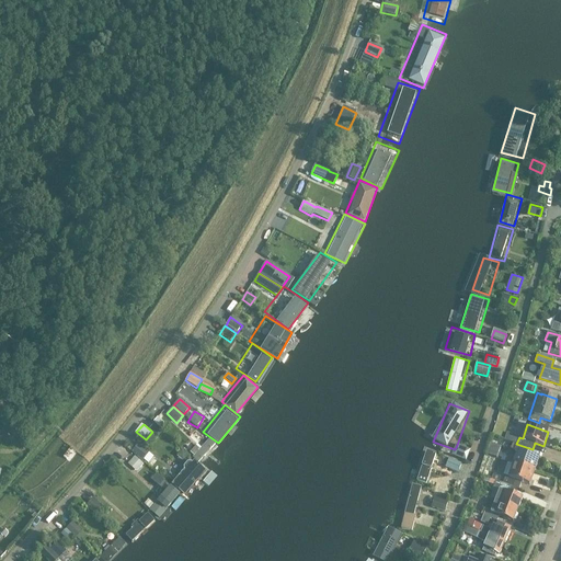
[(507,431),(505,438),(517,443),(519,435),(507,431)]
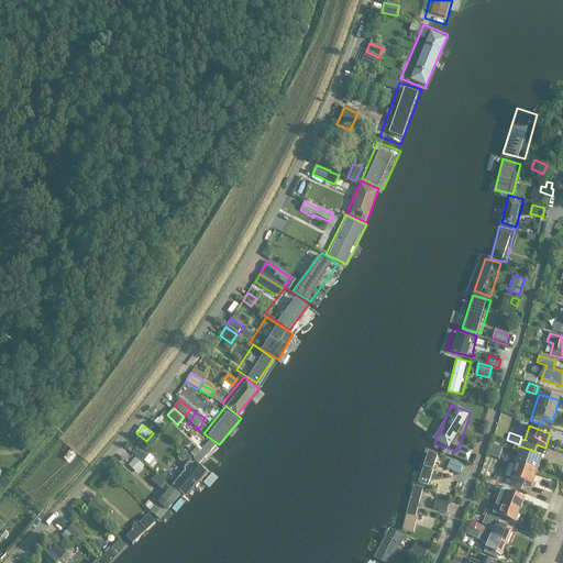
[(219,448),(208,437),(191,452),(202,463),(219,448)]
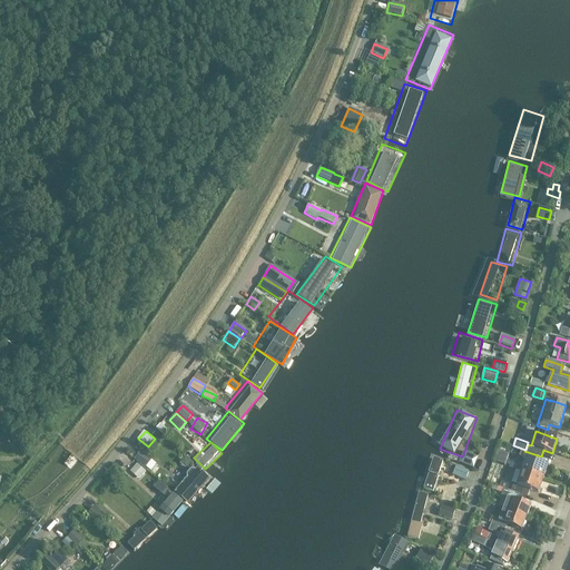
[(145,469),(153,460),(141,450),(134,460),(145,469)]
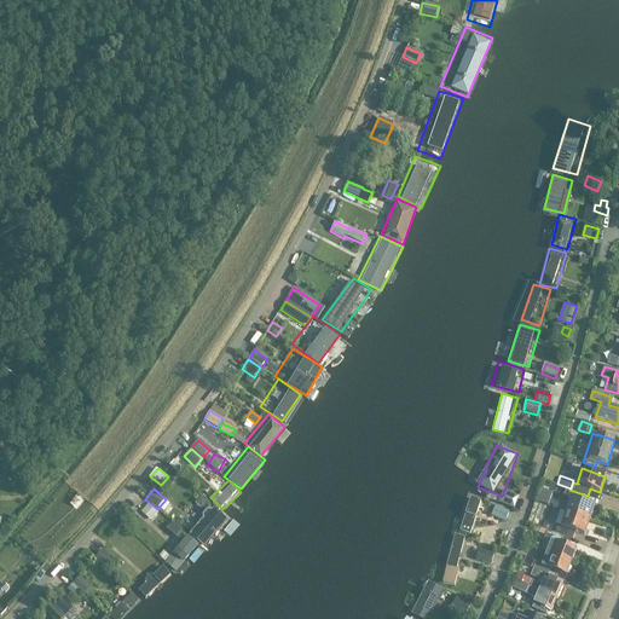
[(550,502),(553,491),(543,490),(541,501),(550,502)]
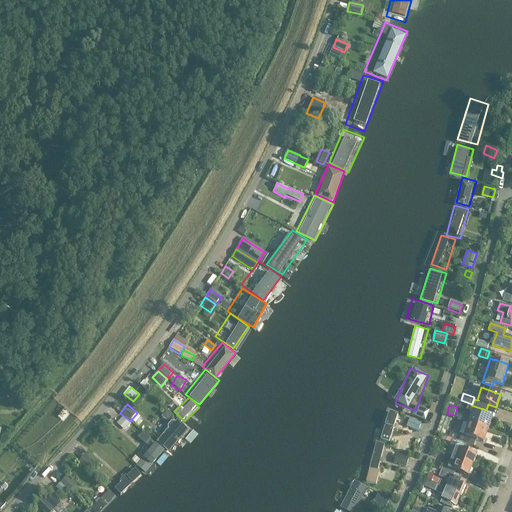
[(484,416),(486,410),(471,405),(469,411),(473,412),(469,424),(487,431),(492,418),(484,416)]
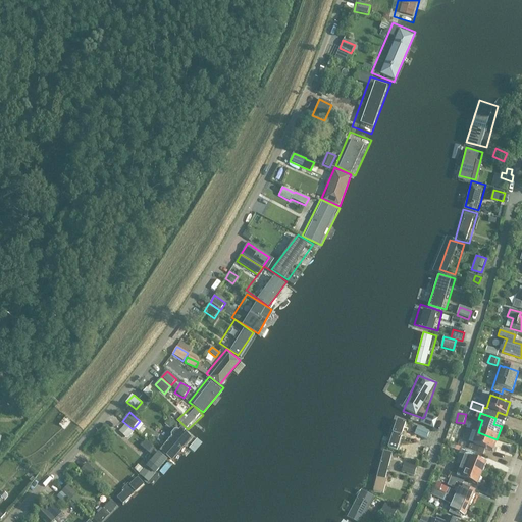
[(421,424),(433,429),(437,419),(425,414),(423,418),(421,424)]
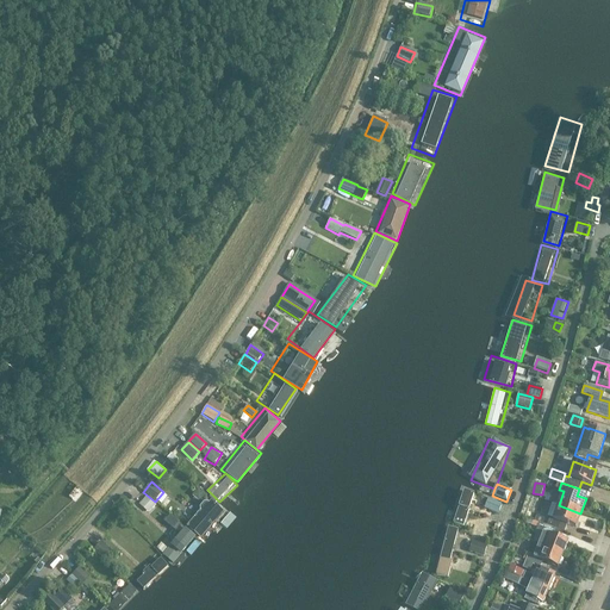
[(453,521),(466,526),(478,491),(464,486),(453,521)]
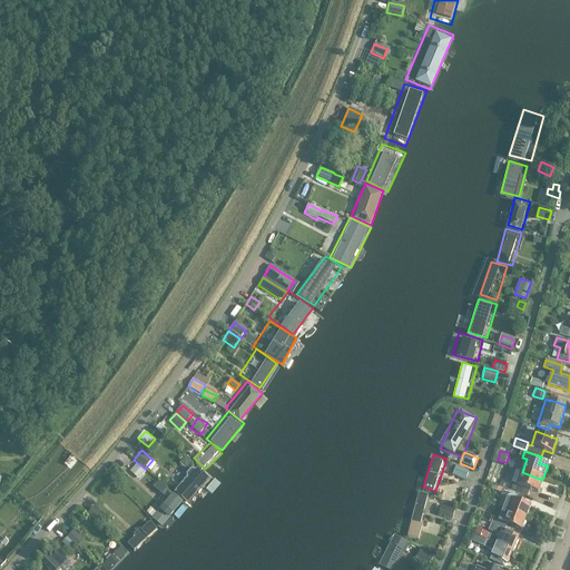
[(141,477),(146,471),(138,463),(133,469),(141,477)]
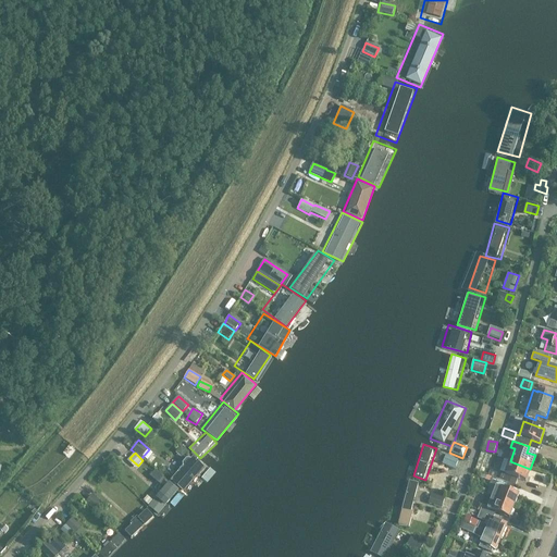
[(207,466),(192,453),(169,478),(184,491),(207,466)]
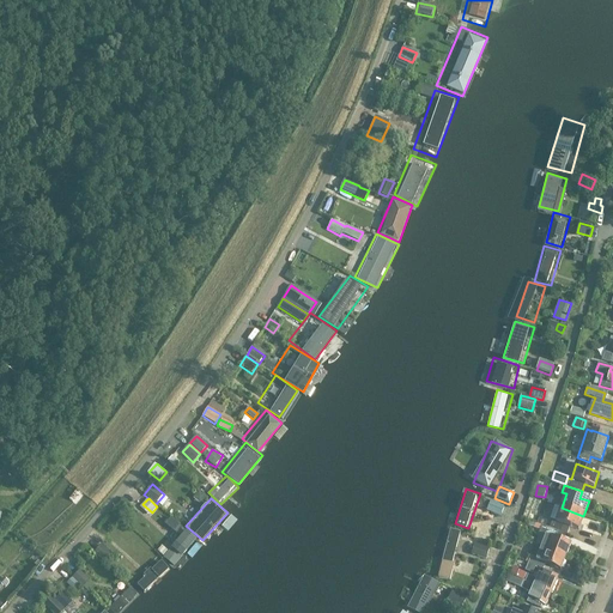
[(483,508),(487,509),(486,511),(501,517),(504,507),(491,502),(485,499),(483,505),(483,508)]
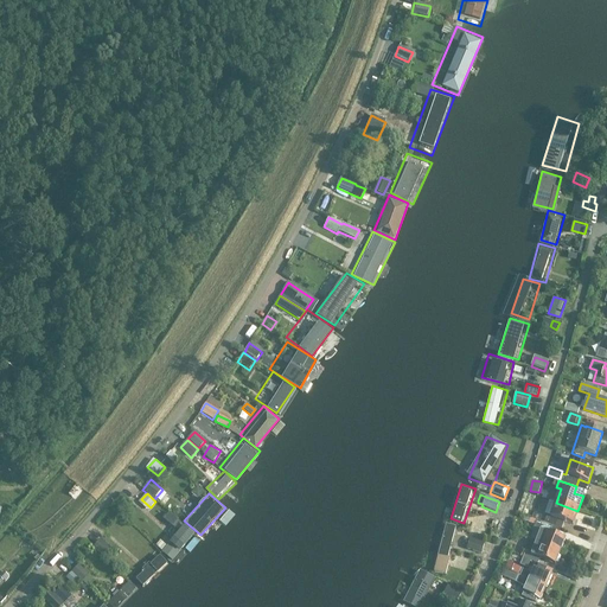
[(573,525),(577,511),(556,503),(551,517),(547,516),(544,523),(550,526),(561,530),(564,522),(573,525)]
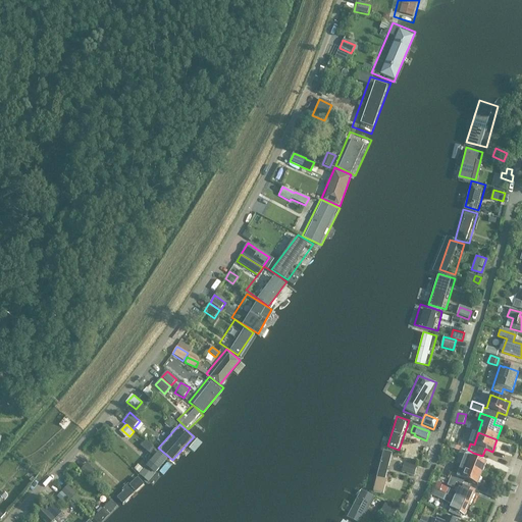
[(460,448),(459,452),(460,452),(460,454),(465,456),(461,466),(481,475),(485,464),(471,458),(473,453),(468,450),(460,448)]
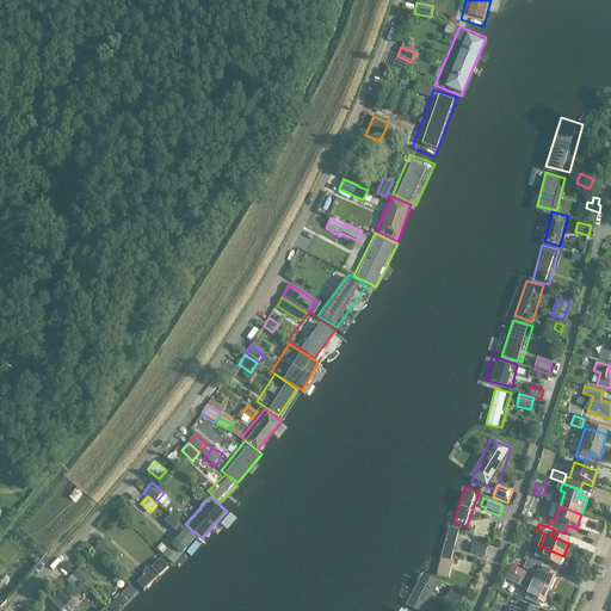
[(199,537),(184,525),(158,554),(173,567),(199,537)]
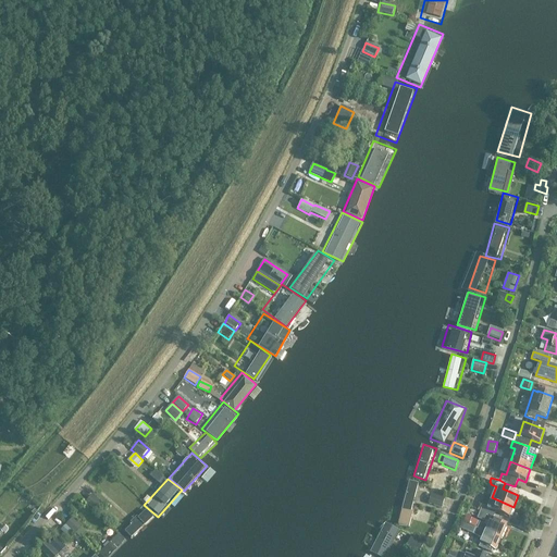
[(397,522),(411,527),(422,483),(409,479),(397,522)]
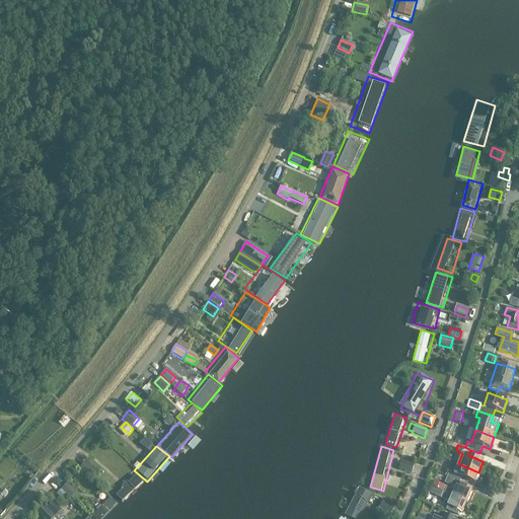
[(89,477),(89,476),(96,469),(85,460),(79,468),(89,477)]
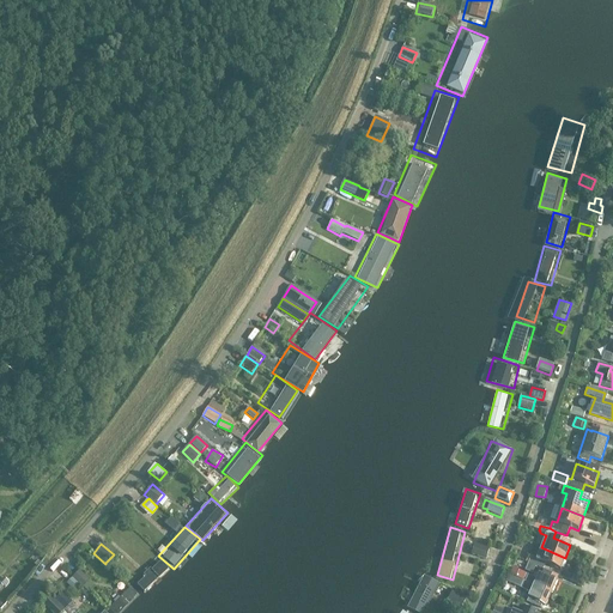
[(486,558),(489,550),(475,545),(472,554),(486,558)]
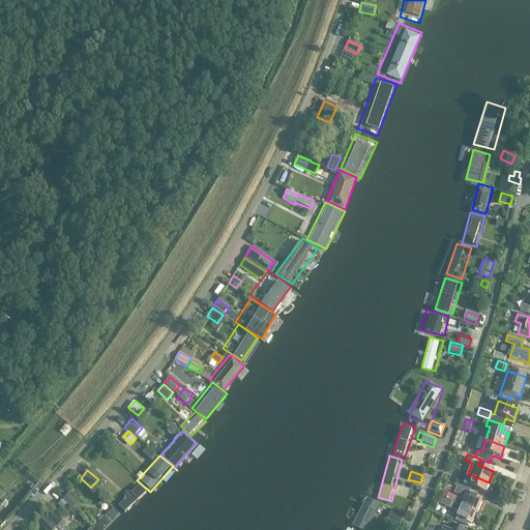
[(484,493),(489,482),(468,473),(464,483),(459,481),(453,494),(460,496),(463,489),(469,492),(471,488),(484,493)]
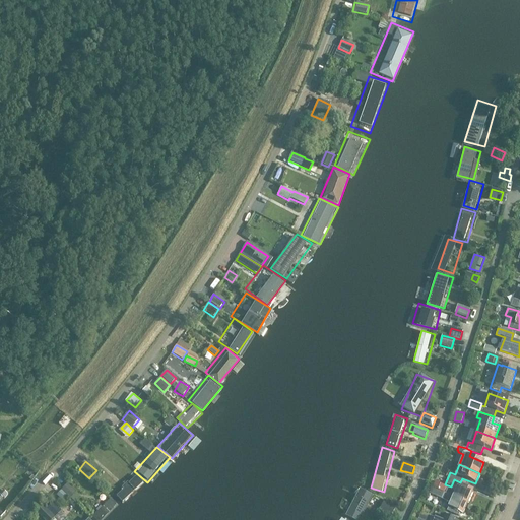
[(145,482),(134,473),(112,494),(122,504),(145,482)]
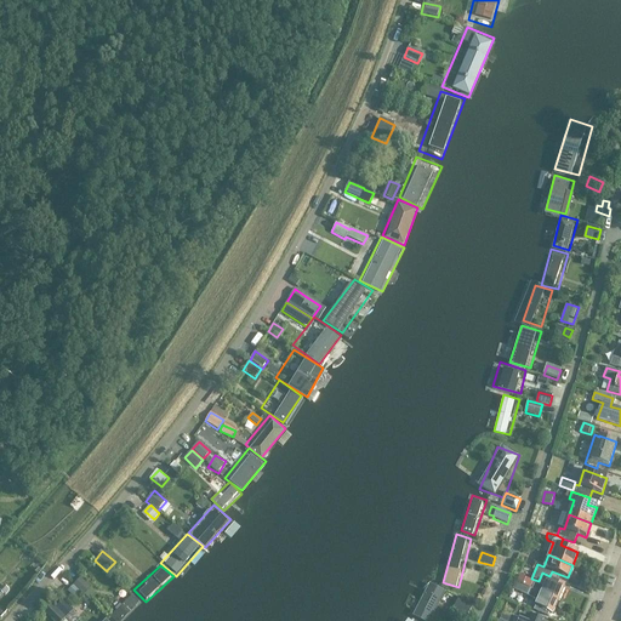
[(73,585),(83,594),(84,596),(91,588),(80,577),(73,585)]
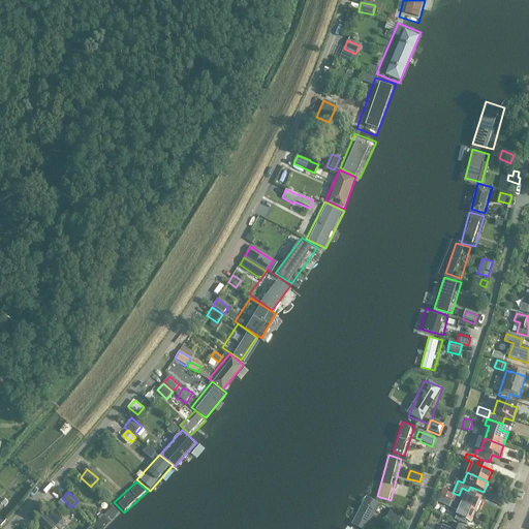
[(452,501),(475,511),(480,501),(478,500),(479,496),(470,492),(469,494),(468,493),(467,495),(466,494),(463,499),(456,496),(453,501),(452,501)]
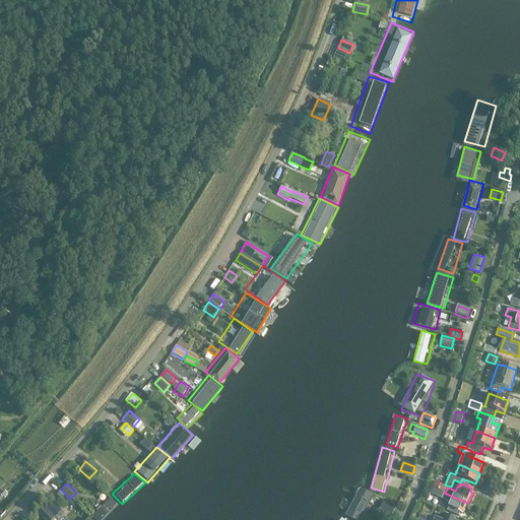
[(346,512),(362,519),(375,494),(361,485),(346,512)]
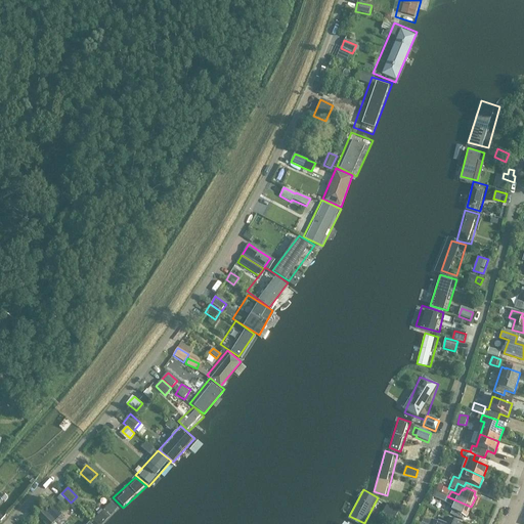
[(466,518),(471,507),(447,496),(444,503),(453,507),(451,512),(453,513),(452,516),(462,520),(464,516),(466,518)]
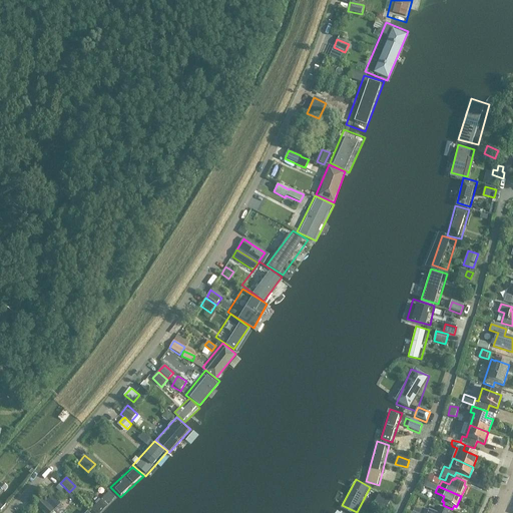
[(102,512),(118,498),(108,488),(87,508),(92,512),(102,512)]
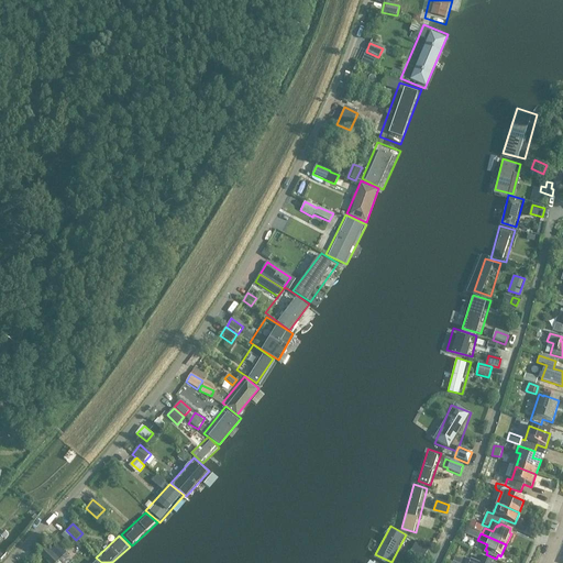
[(408,549),(411,550),(410,552),(423,560),(429,550),(416,543),(417,542),(407,537),(405,541),(410,544),(408,549)]
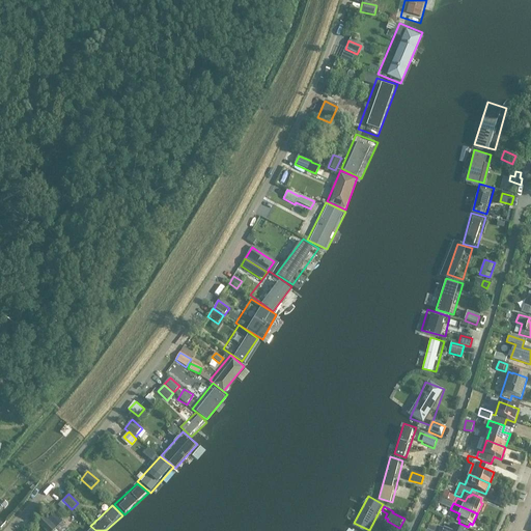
[(45,530),(54,530),(56,530),(56,529),(44,516),(37,523),(45,530)]
